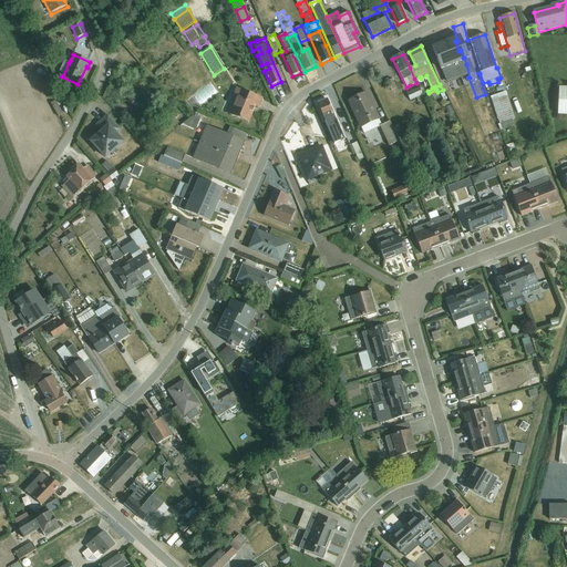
[(64,61),(59,73),(63,75),(69,63),(64,61)]
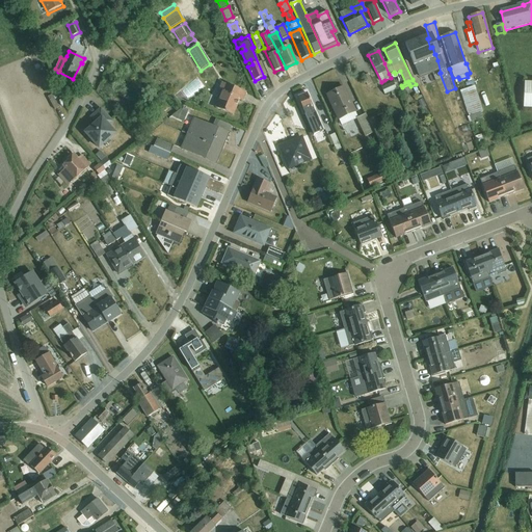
[(261,62),(258,63),(264,77),(267,75),(261,62)]
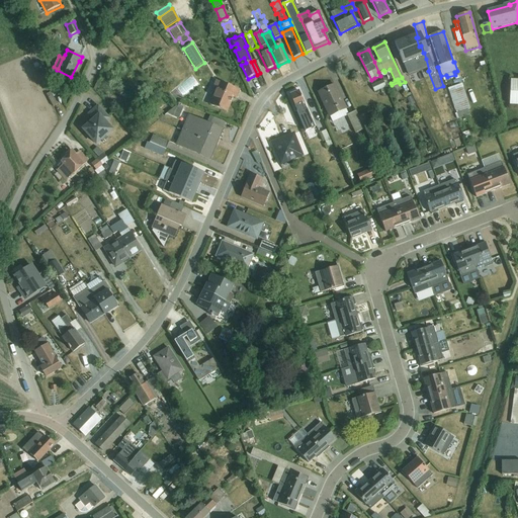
[(49,73),(39,78),(47,92),(56,88),(49,73)]
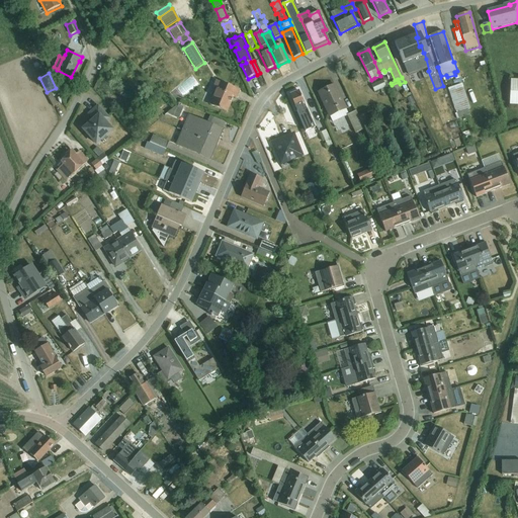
[(358,73),(352,76),(356,84),(362,81),(358,73)]
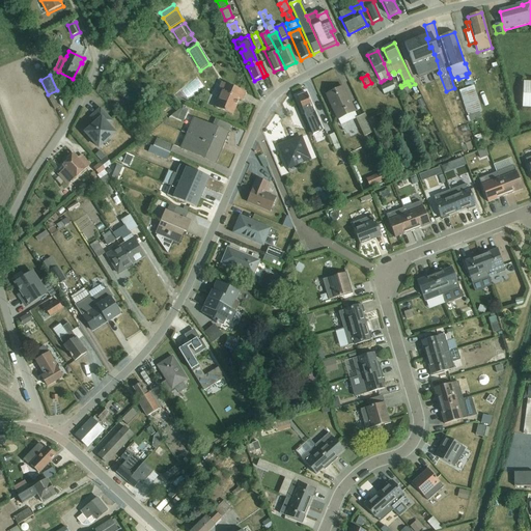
[(530,108),(530,82),(524,82),(522,108),(530,108)]
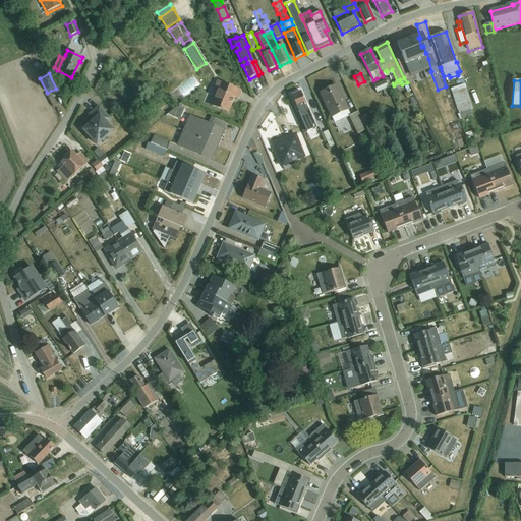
[(217,81),(214,89),(217,90),(210,106),(228,114),(234,98),(237,99),(240,92),(217,81)]
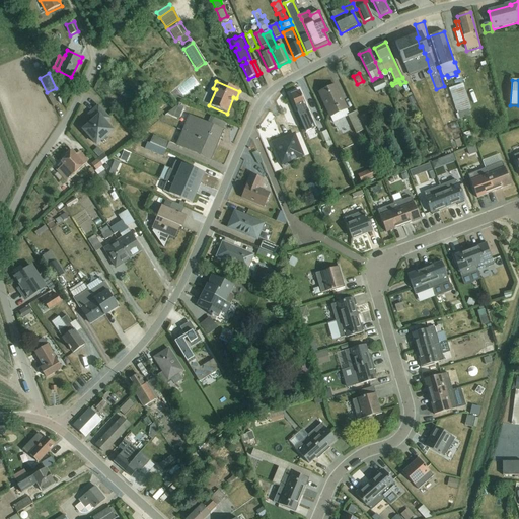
[(387,92),(388,91),(383,81),(372,86),(375,93),(381,90),(382,94),(384,93),(385,96),(388,95),(387,92)]
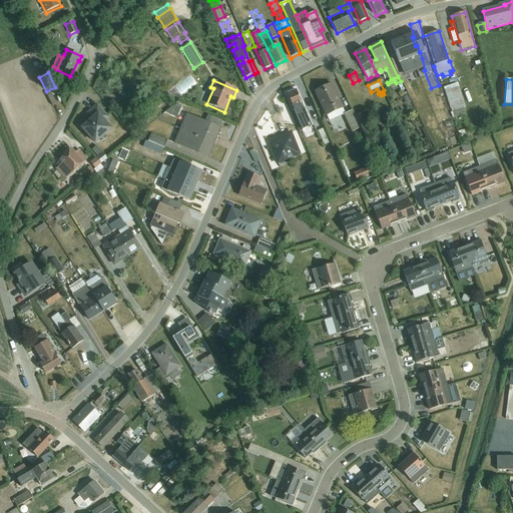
[(458,83),(444,88),(452,112),(453,112),(454,117),(465,114),(463,109),(466,108),(458,83)]
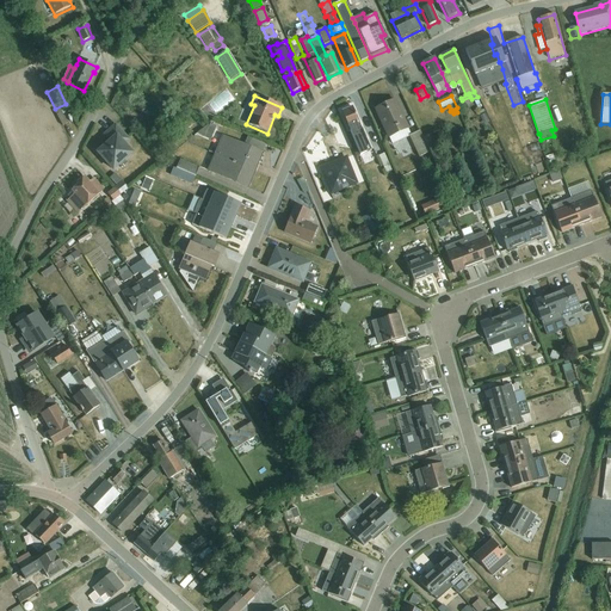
[(389,139),(393,146),(409,137),(419,158),(430,153),(420,131),(411,136),(395,100),(375,110),(389,139)]
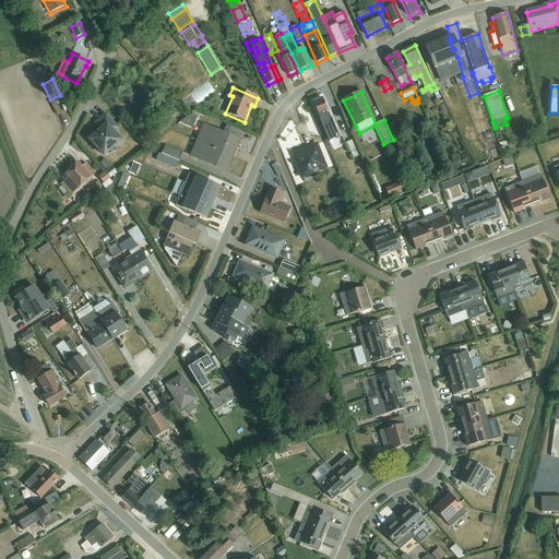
[(329,114),(322,98),(312,103),(330,142),(329,142),(331,147),(336,145),(334,141),(341,138),(331,114),(329,114)]
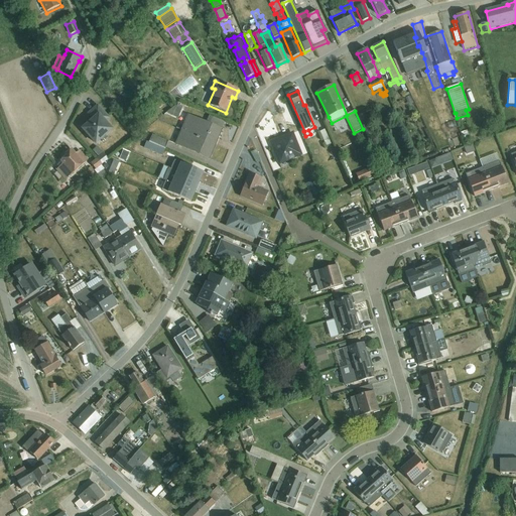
[(50,93),(45,96),(52,107),(57,105),(50,93)]
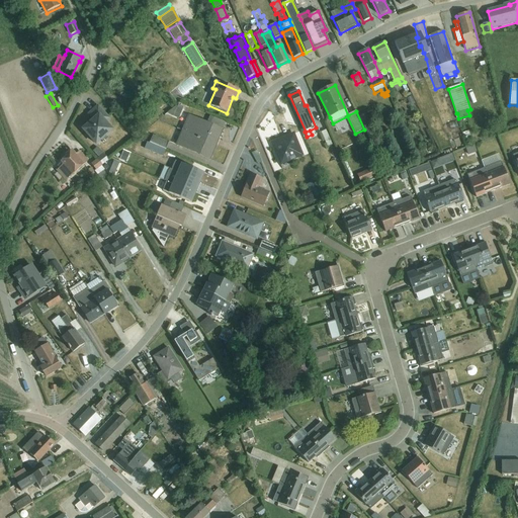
[(167,113),(172,116),(178,119),(184,107),(178,105),(177,106),(176,106),(167,113)]
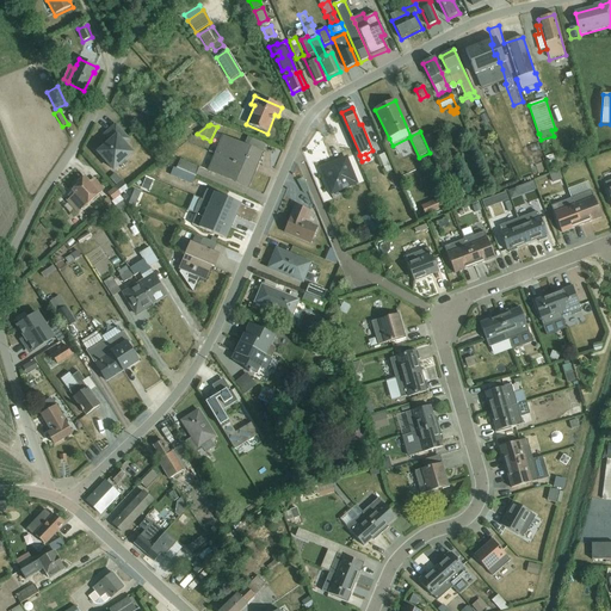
[(98,153),(115,172),(137,152),(116,127),(105,135),(111,142),(109,146),(107,144),(98,153)]
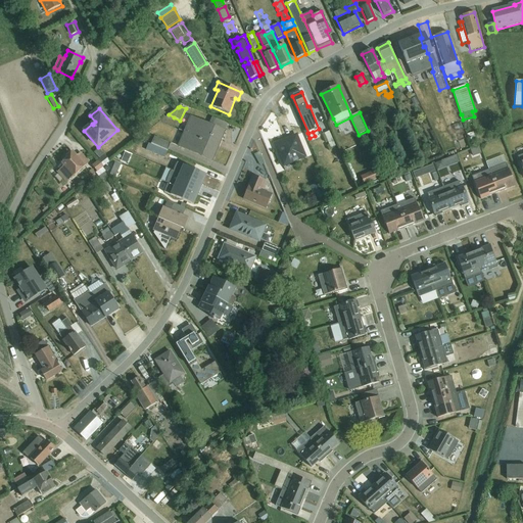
[(228,125),(216,120),(212,127),(208,125),(190,117),(184,132),(218,147),(225,132),(228,125)]
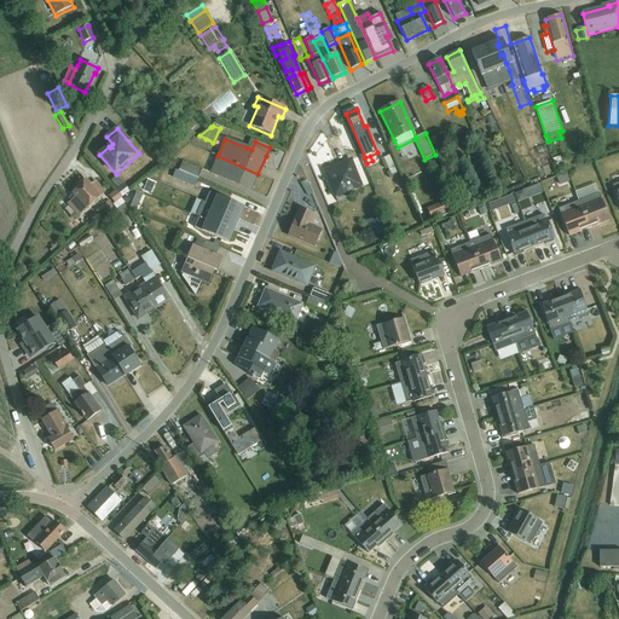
[(252,191),(258,174),(218,156),(210,174),(252,191)]
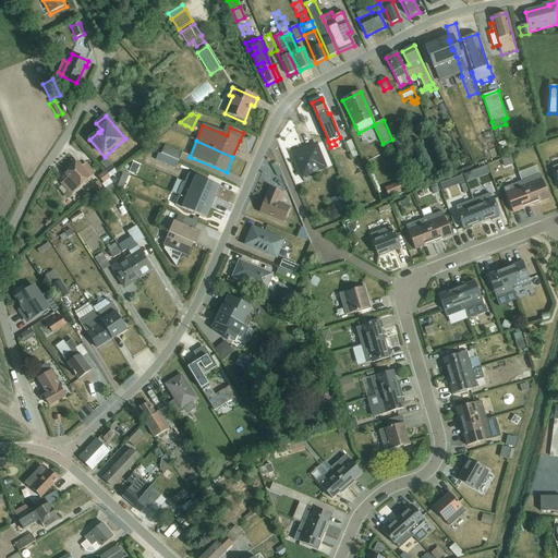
[(359,156),(351,141),(346,143),(353,159),(359,156)]
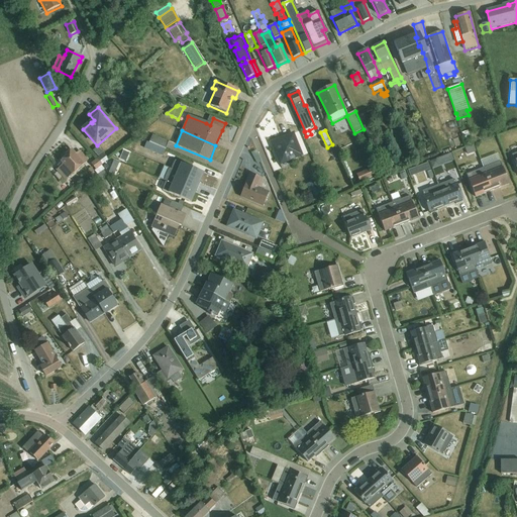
[(468,131),(461,133),(462,137),(461,137),(464,143),(471,141),(469,135),(470,135),(468,131)]
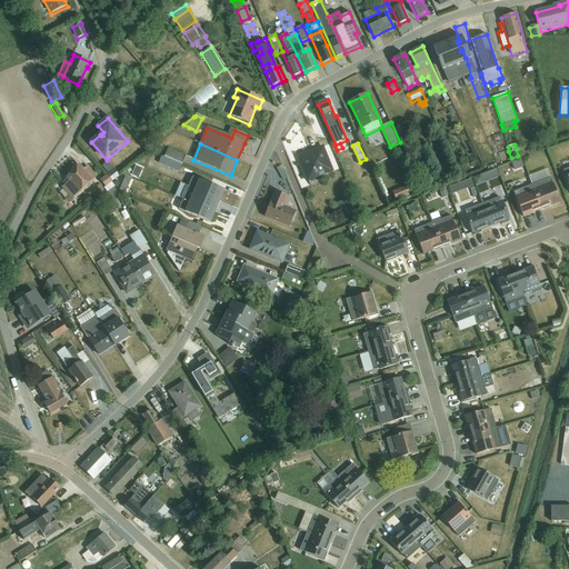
[(309,182),(332,172),(322,148),(315,151),(316,155),(309,157),(309,156),(300,159),(303,167),(302,168),(309,182)]
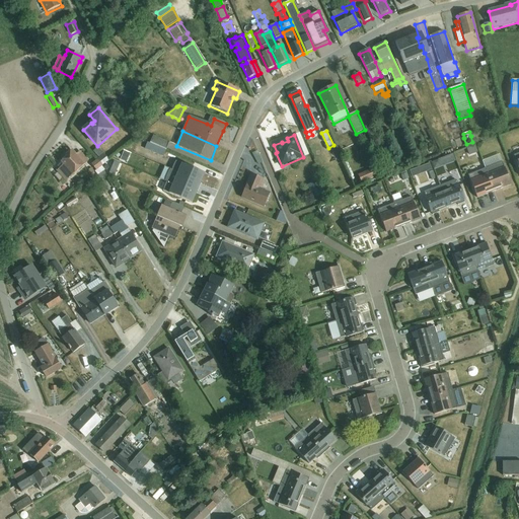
[(103,142),(107,147),(114,141),(109,136),(103,142)]
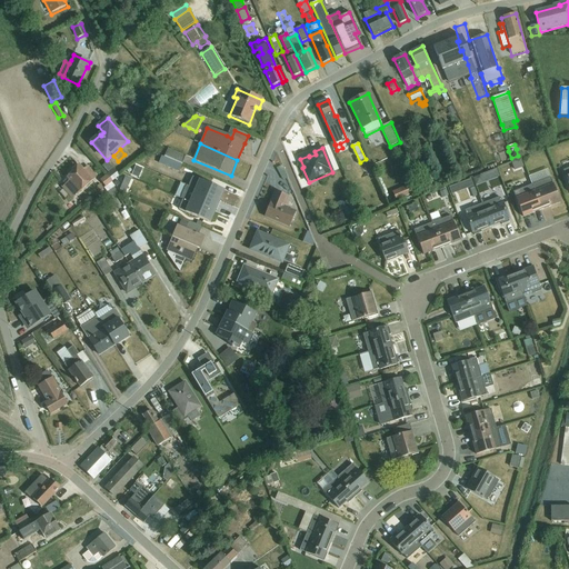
[(165,158),(182,166),(186,157),(168,149),(165,158)]
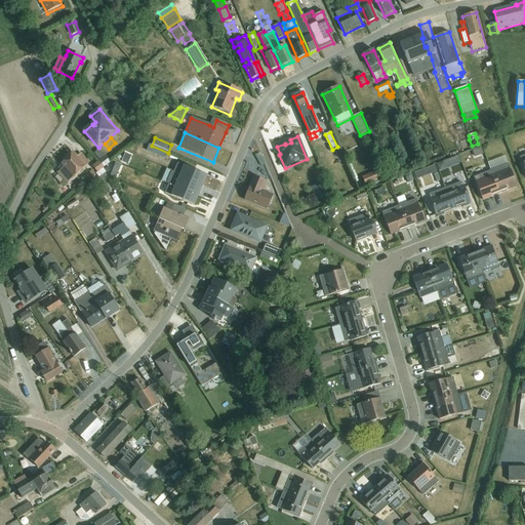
[(475,158),(483,155),(481,148),(473,151),(475,158)]
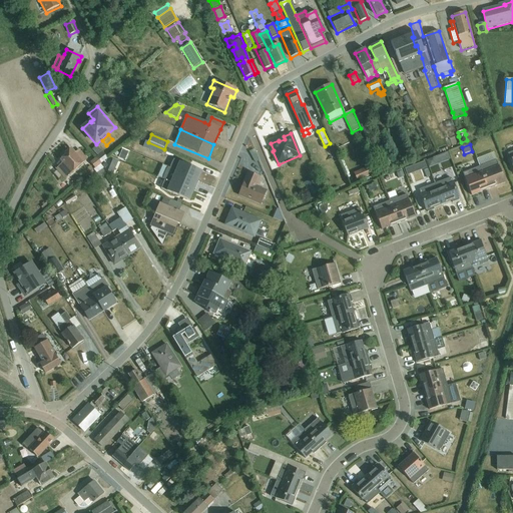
[(57,171),(64,179),(65,180),(83,163),(74,153),(70,149),(65,154),(63,156),(64,157),(60,161),(57,165),(58,167),(55,169),(57,171)]
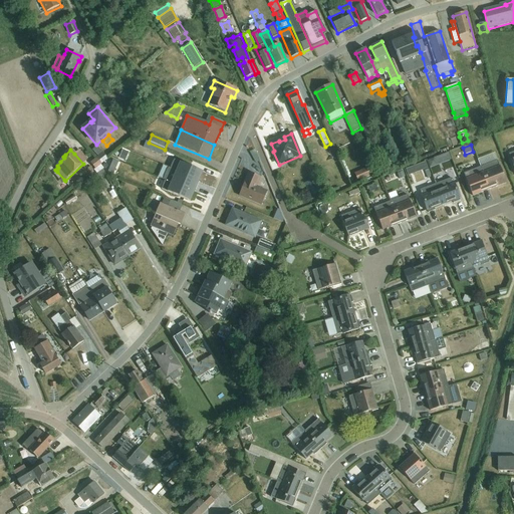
[(79,150),(74,154),(83,164),(87,160),(79,150)]
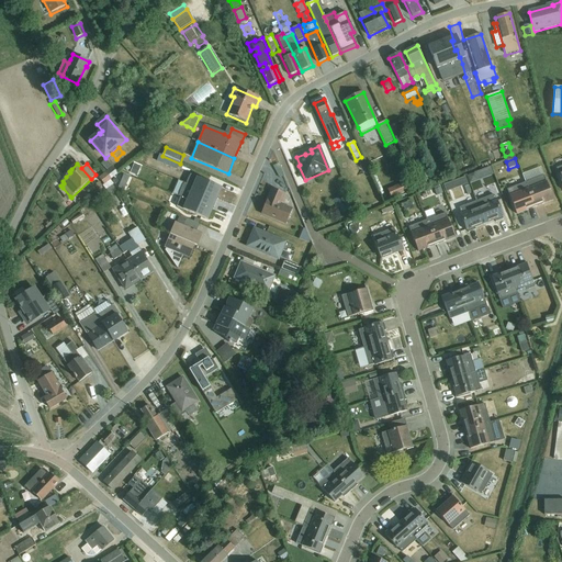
[(278,164),(272,167),(280,179),(283,177),(278,164)]
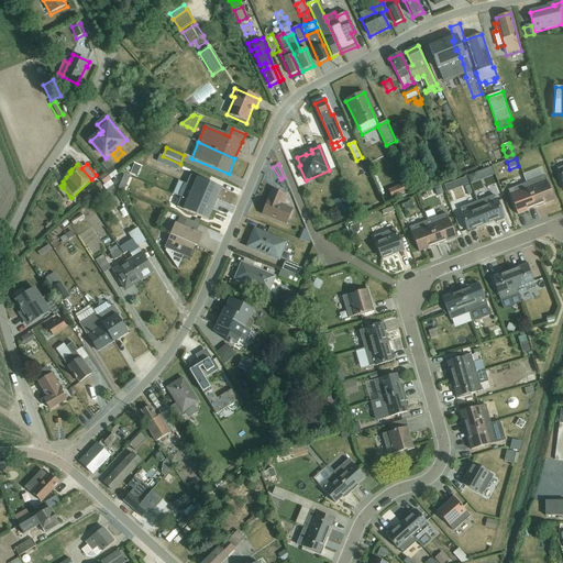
[(106,174),(112,180),(119,175),(113,168),(106,174)]
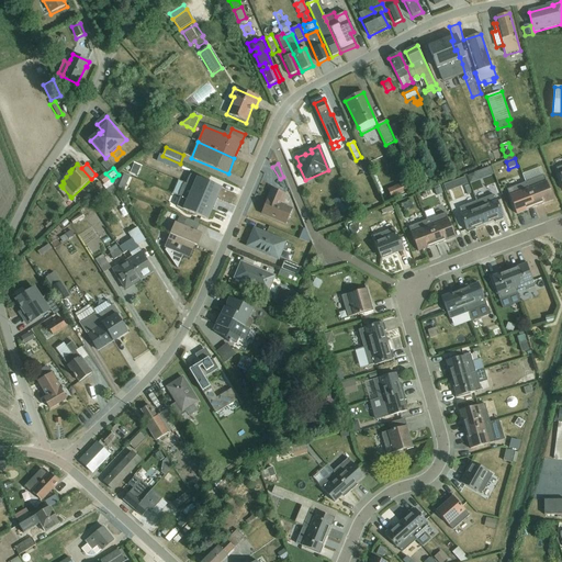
[(490,168),(483,171),(485,178),(492,175),(490,168)]
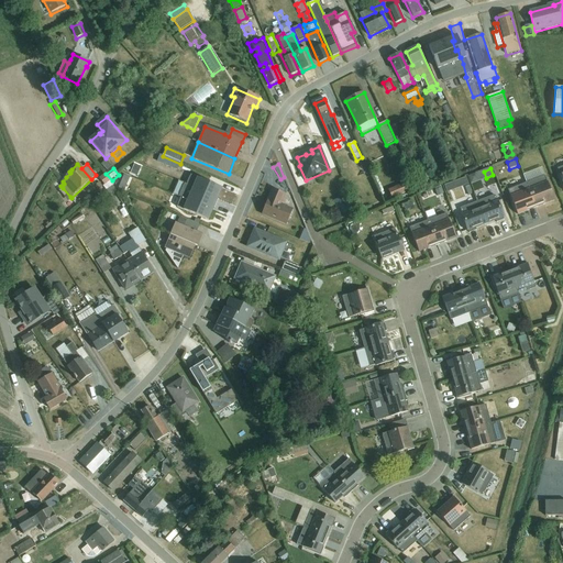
[(526,184),(536,208),(554,201),(542,168),(523,175),(526,184)]
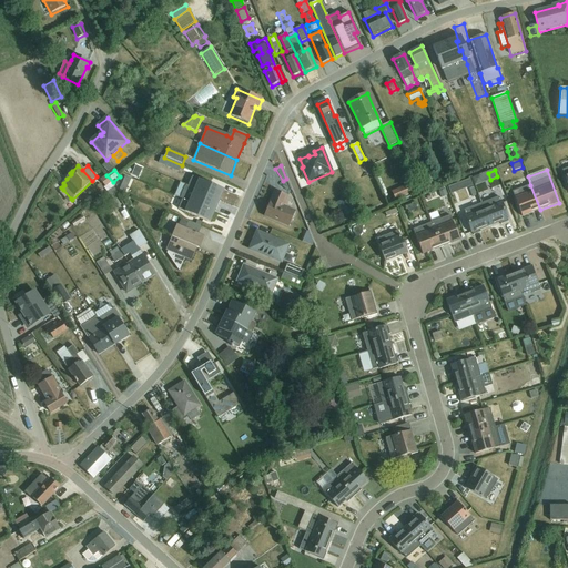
[(113,182),(107,175),(100,181),(105,188),(113,182)]
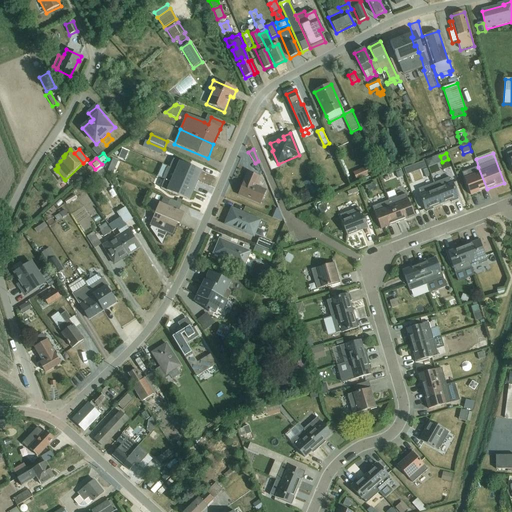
[(170,169),(198,181),(202,172),(174,160),(170,169)]
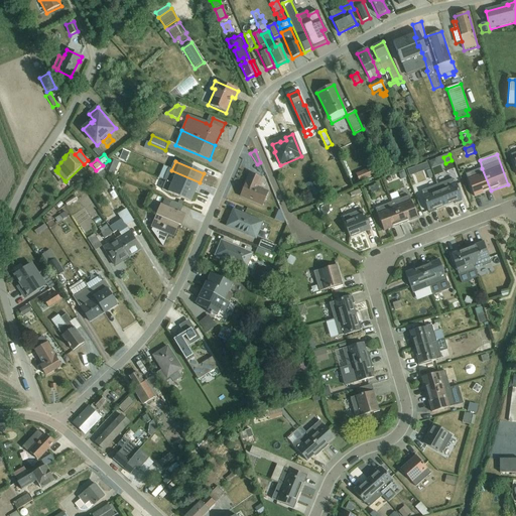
[(427,163),(407,170),(410,176),(429,169),(427,163)]
